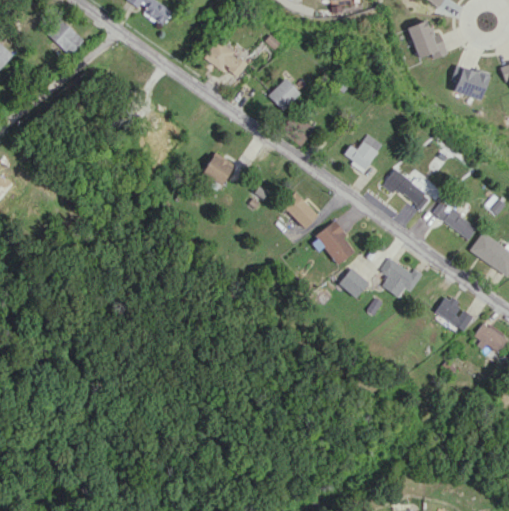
[(126,0),(163,25),(173,11),(156,0),(126,0)]
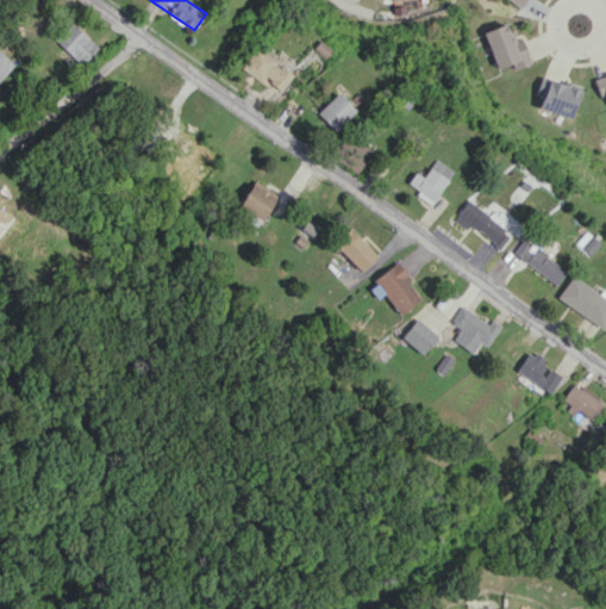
[(101,48),(75,24),(58,42),(83,67),(101,48)]
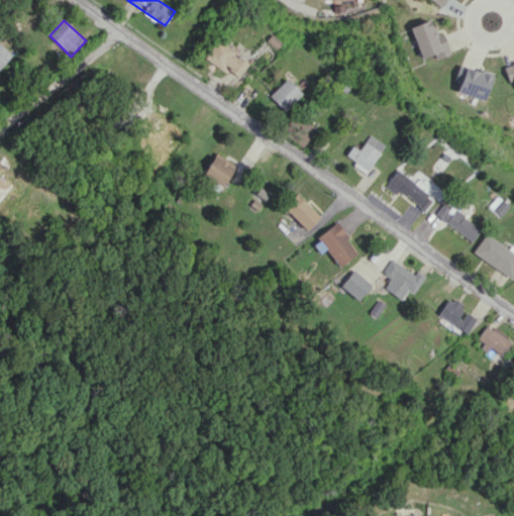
[(423,59),(437,55),(439,60),(452,56),(446,33),(438,36),(433,20),(414,26),(423,59)]
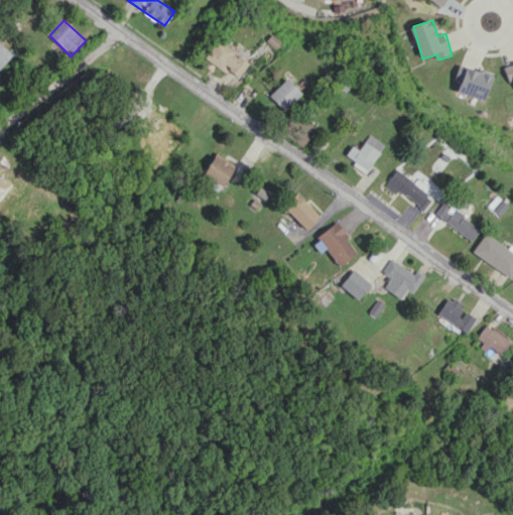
[(207,57),(224,71),(227,68),(240,78),(250,65),(236,53),(220,40),(207,57)]
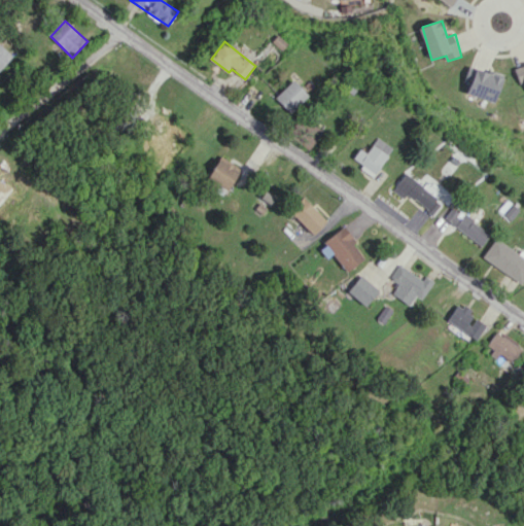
[(0,71),(13,57),(0,43),(0,71)]
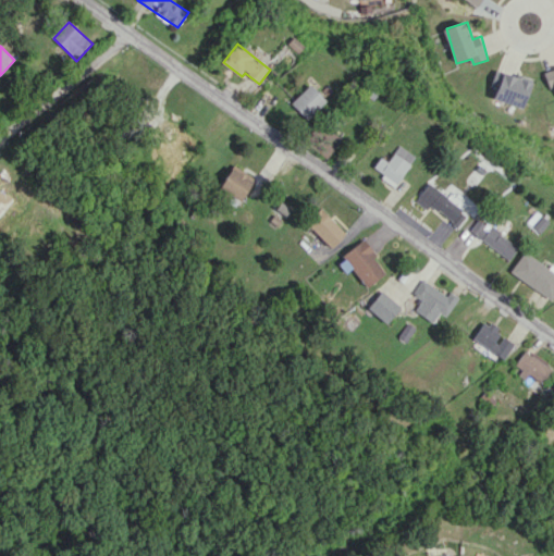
[(534,82),(506,72),(495,99),(525,109),(534,82)]
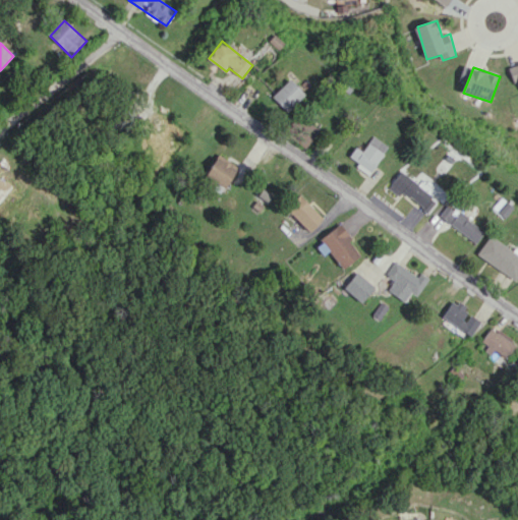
[(273,98),(289,113),(306,95),(290,79),(273,98)]
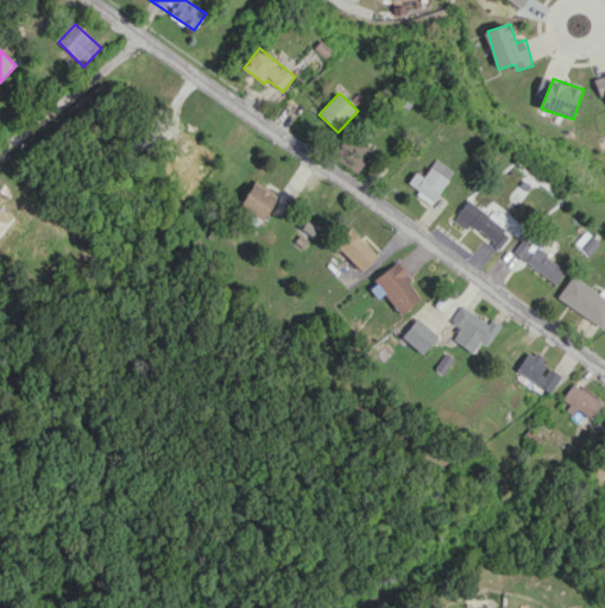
[(454,170),(436,160),(426,177),(416,173),(410,185),(421,190),(417,196),(434,206),(454,170)]
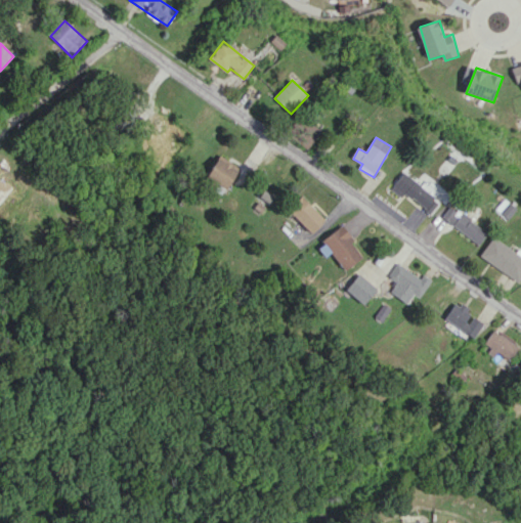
[(228,189),(241,167),(219,156),(208,179),(228,189)]
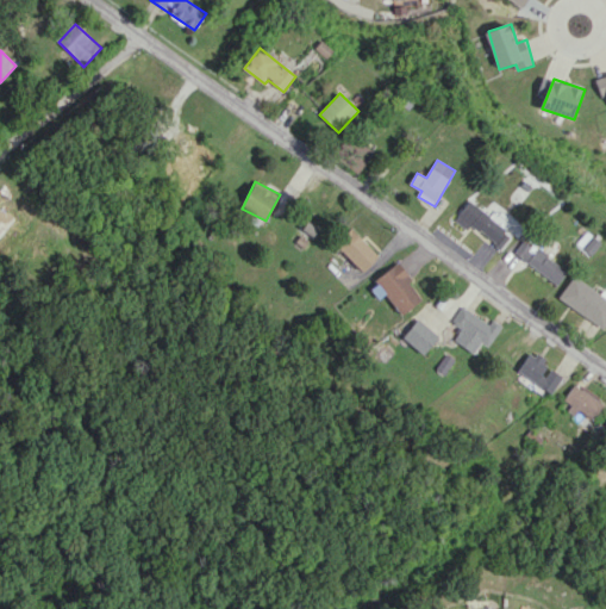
[(0,241),(2,243),(22,215),(0,199),(0,241)]
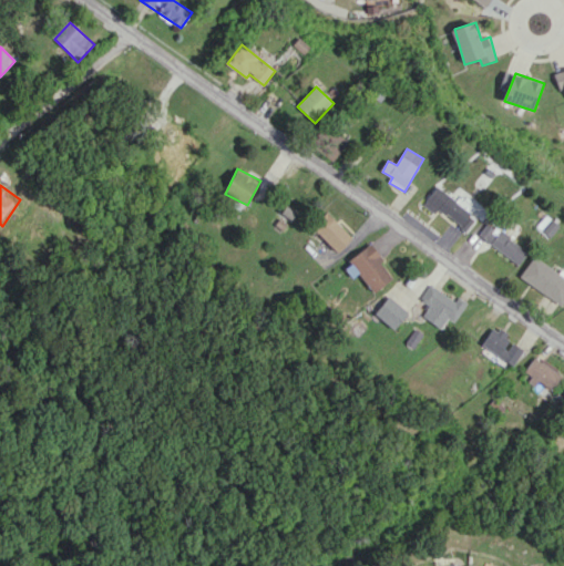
[(423,205),(436,215),(440,209),(468,233),(479,219),(438,187),(423,205)]
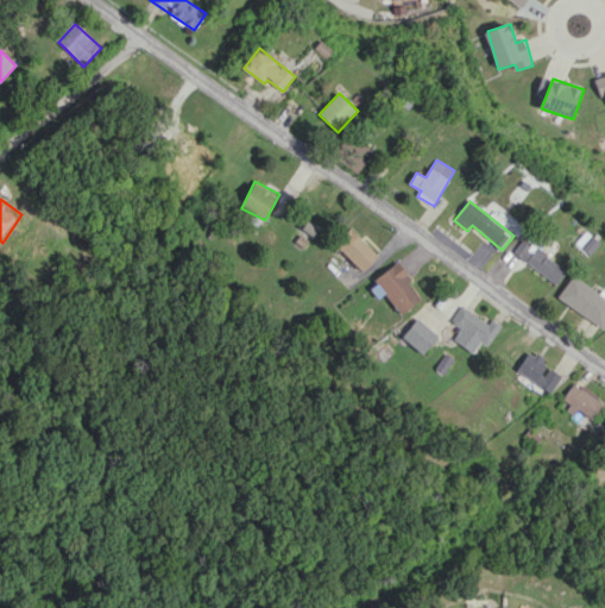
[(378,256),(352,229),(335,244),(363,271),(378,256)]
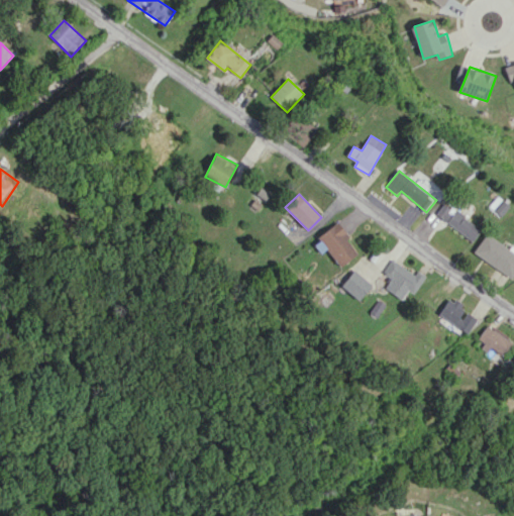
[(473,241),(482,230),(446,203),(437,214),(473,241)]
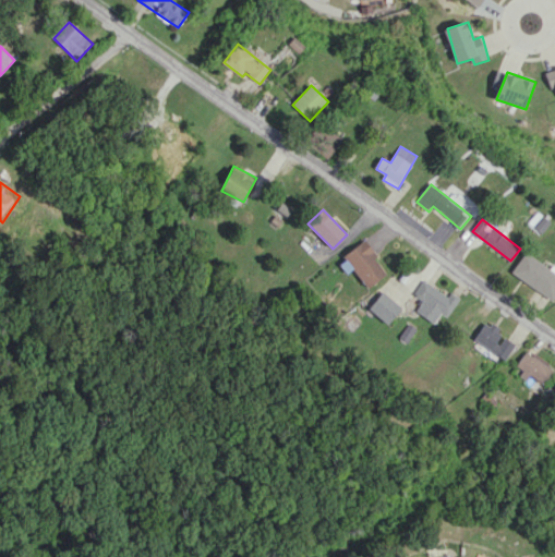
[(348,275),(353,269),(369,289),(387,275),(375,259),(378,256),(366,241),(338,263),(348,275)]
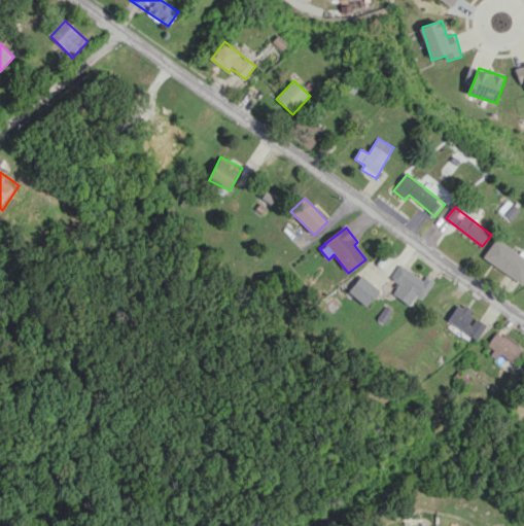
[(484,258),(522,284),(523,282),(523,256),(496,239),(484,258)]
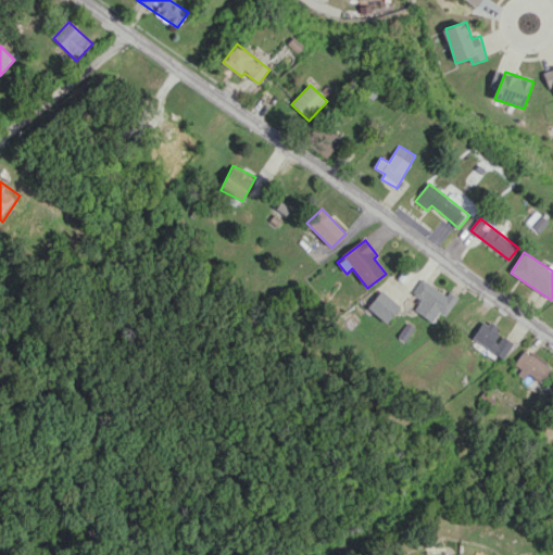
[(415,311),(434,324),(440,313),(447,317),(460,298),(451,291),(448,295),(418,276),(409,290),(423,300),(415,311)]
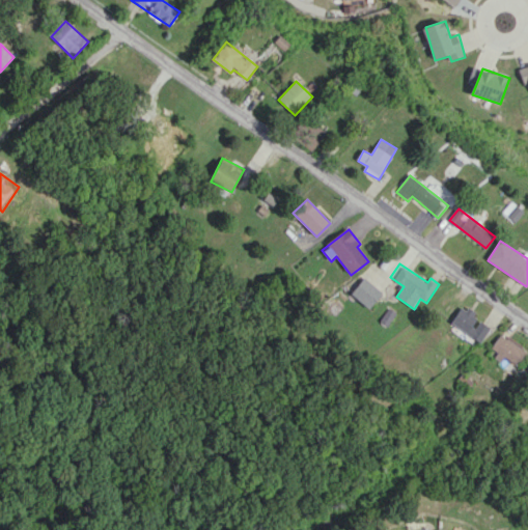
[(352,294),(369,309),(384,294),(365,278),(352,294)]
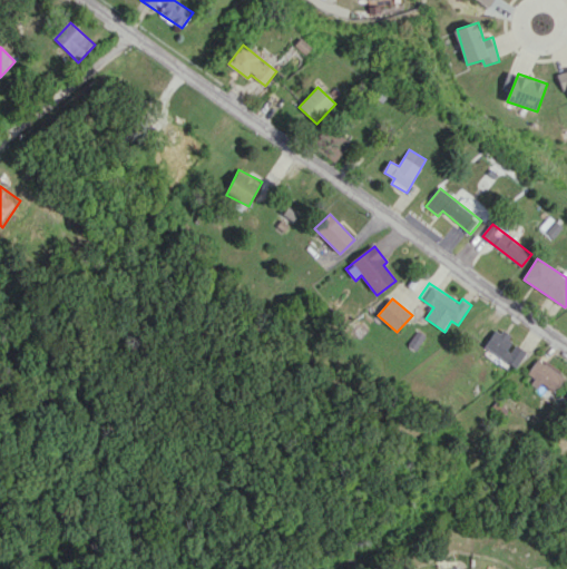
[(498,330),(486,346),(516,369),(528,352),(498,330)]
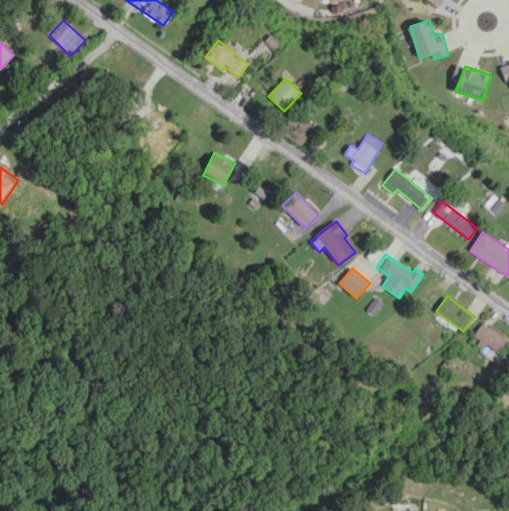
[(473,341),(498,356),(508,340),(508,336),(484,321),(473,341)]
